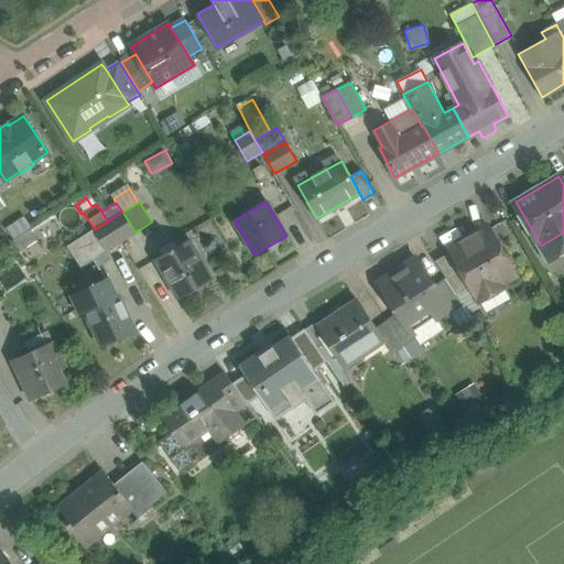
[(108,221),(121,241),(136,232),(122,212),(108,221)]
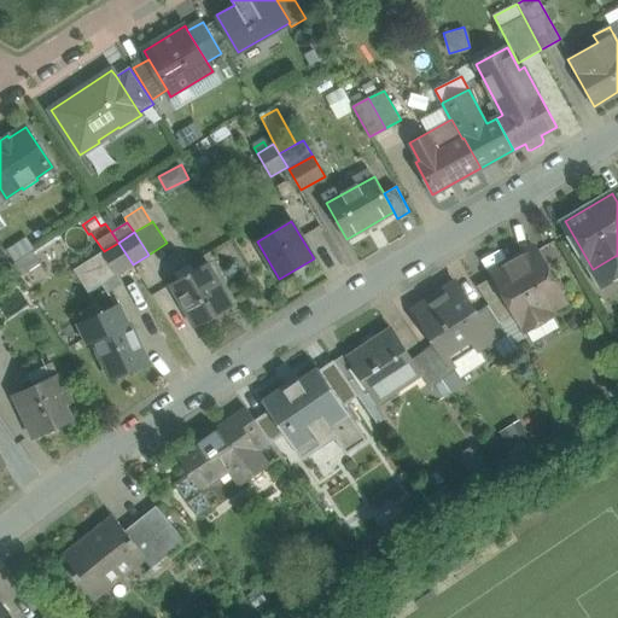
[(22,269),(38,266),(30,238),(15,242),(22,269)]
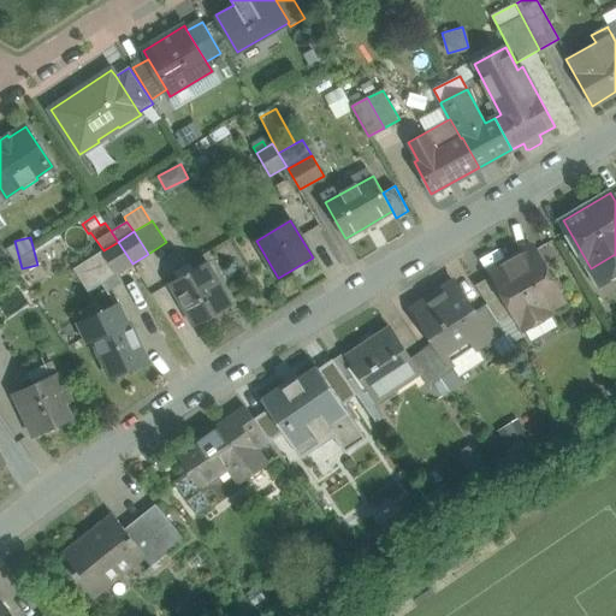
[(104,250),(102,252),(117,274),(118,273),(132,264),(118,242),(104,250)]
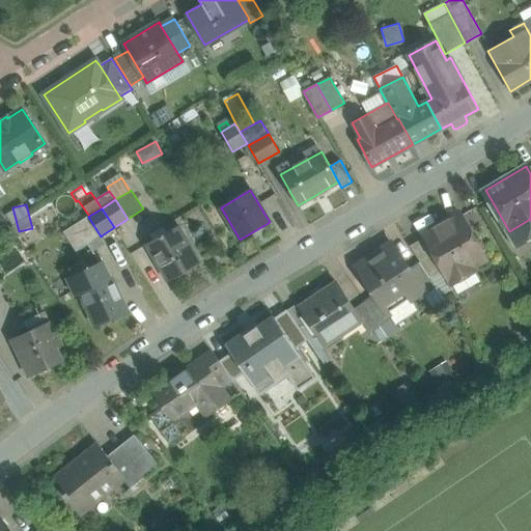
[(446,221),(424,233),(444,270),(452,284),(476,270),(474,267),(487,259),(484,254),(485,248),(481,241),(476,239),(460,213),(456,212),(447,217),(446,221)]
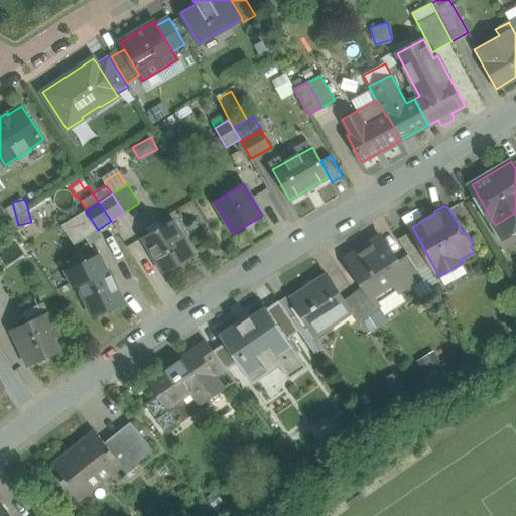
[(98,230),(86,211),(73,219),(87,240),(90,245),(103,237),(99,229),(98,230)]
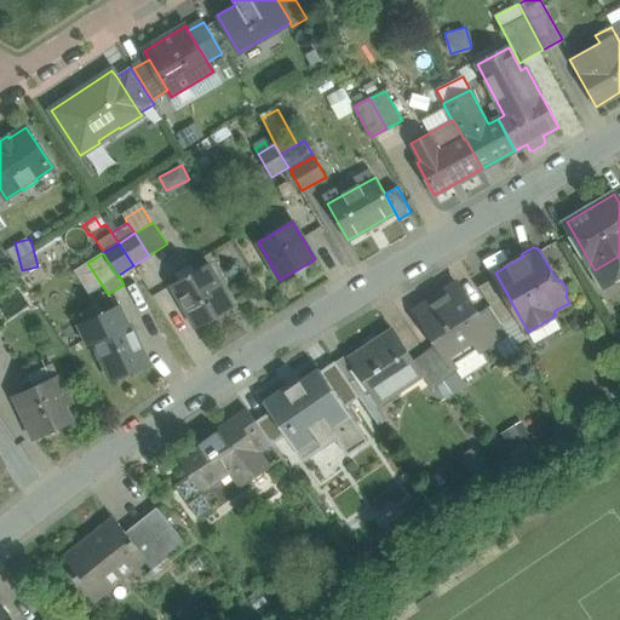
[(619,257),(619,256),(595,270),(603,285),(619,274),(619,257)]
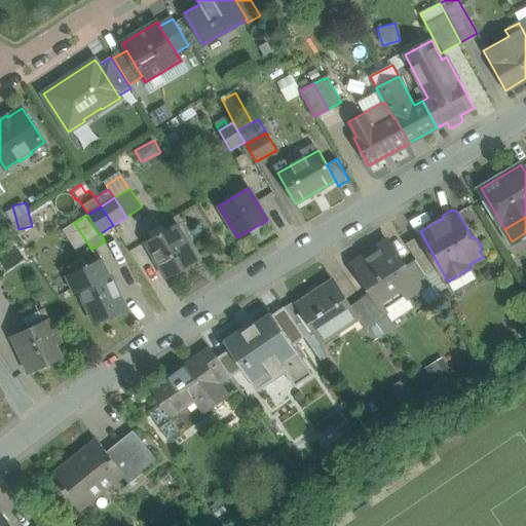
[(88,245),(74,223),(61,231),(74,253),(88,245)]
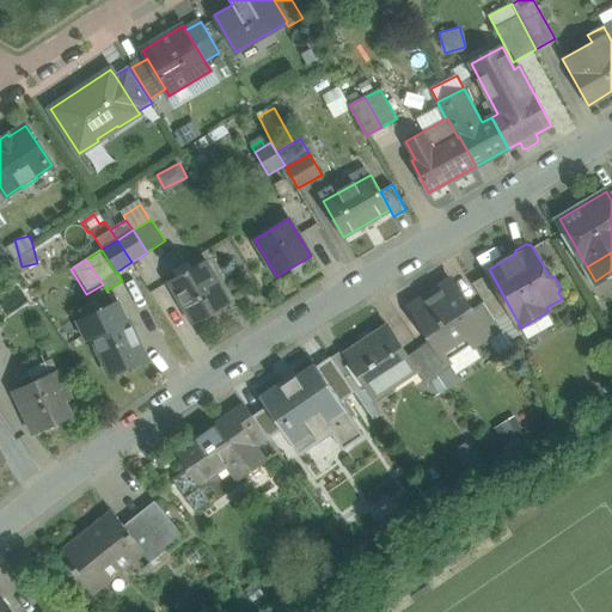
[(204,262),(169,282),(179,299),(181,299),(195,324),(230,304),(204,262)]
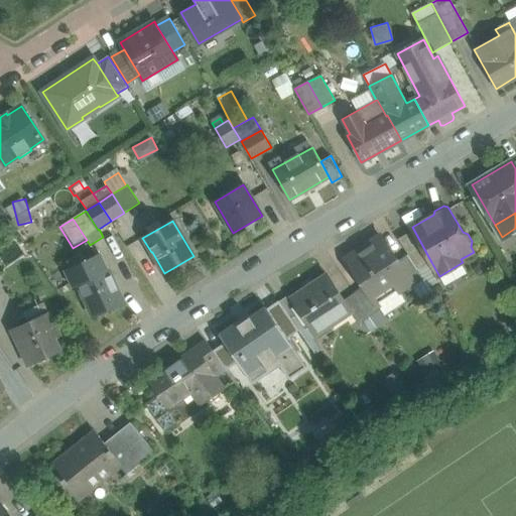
[(431,262),(414,231),(399,239),(409,254),(419,269),(431,262)]
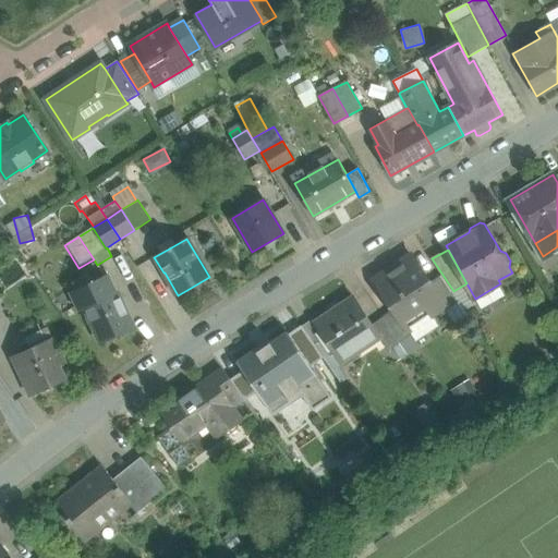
[(431,282),(414,257),(376,283),(393,311),(407,329),(408,328),(412,335),(416,341),(439,326),(431,313),(444,304),(445,304),(431,282)]
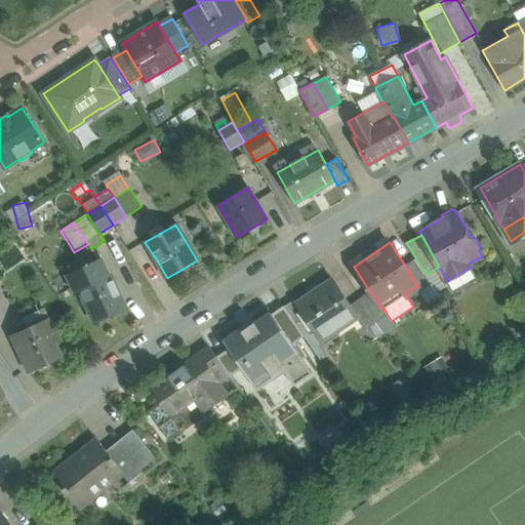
[(68,266),(71,273),(88,265),(85,257),(68,266)]
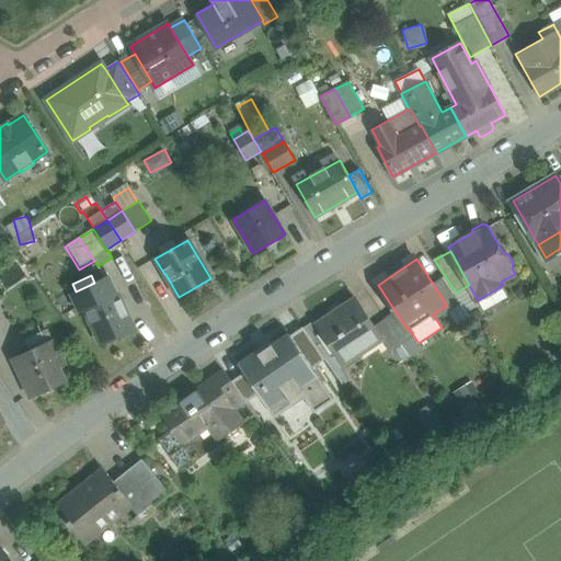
[(76,292),(70,294),(80,312),(86,310),(102,344),(135,329),(118,293),(117,294),(109,276),(94,283),(76,292)]
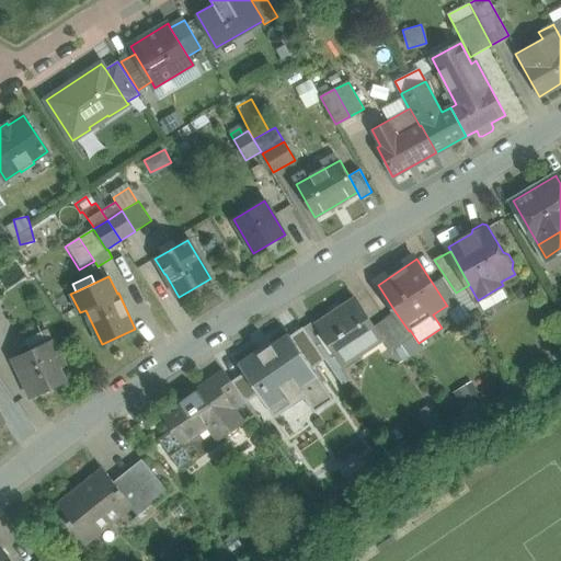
[(445,276),(433,284),(447,306),(446,306),(450,312),(462,304),(456,293),(445,276)]
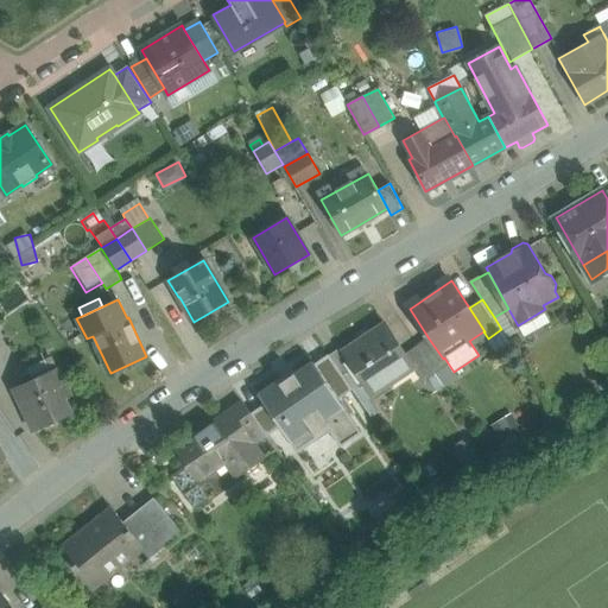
[(385,324),(343,353),(354,369),(372,397),(390,384),(386,378),(409,362),(410,362),(405,355),(385,324)]
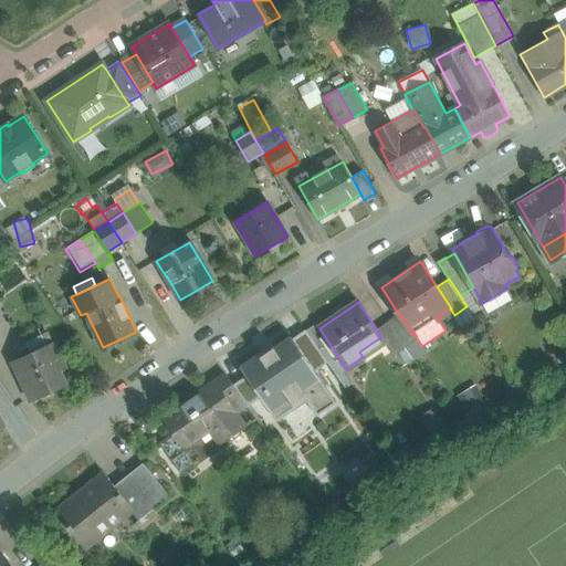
[(399,315),(388,323),(405,347),(418,339),(413,333),(412,334),(399,315)]
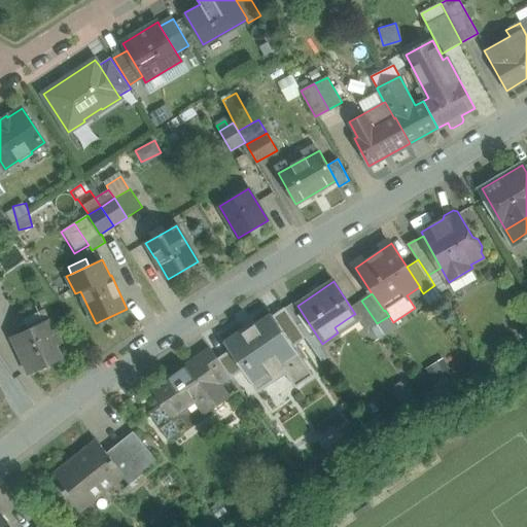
[(377,323),(361,301),(351,308),(355,314),(354,314),(366,332),(378,324),(377,323)]
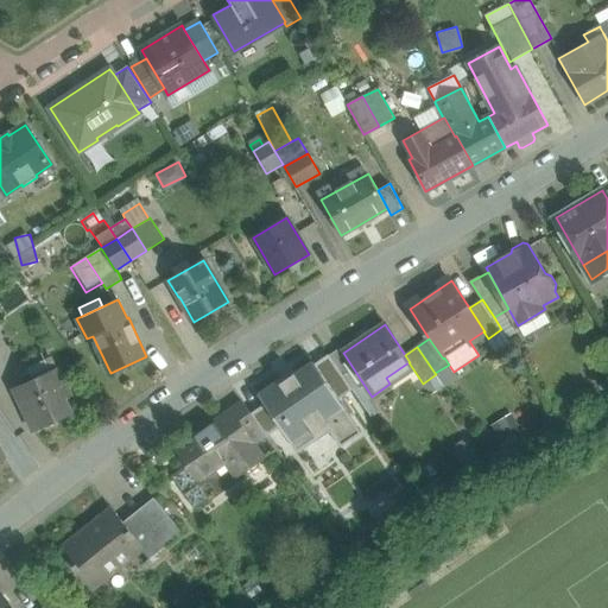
[(340,349),(329,355),(343,377),(354,369),(343,353),(340,349)]
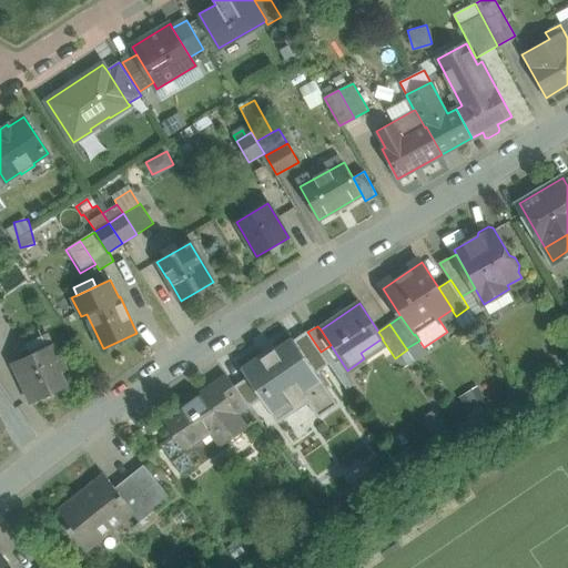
[(321,352),(307,332),(306,332),(294,341),(316,373),(330,364),(321,352)]
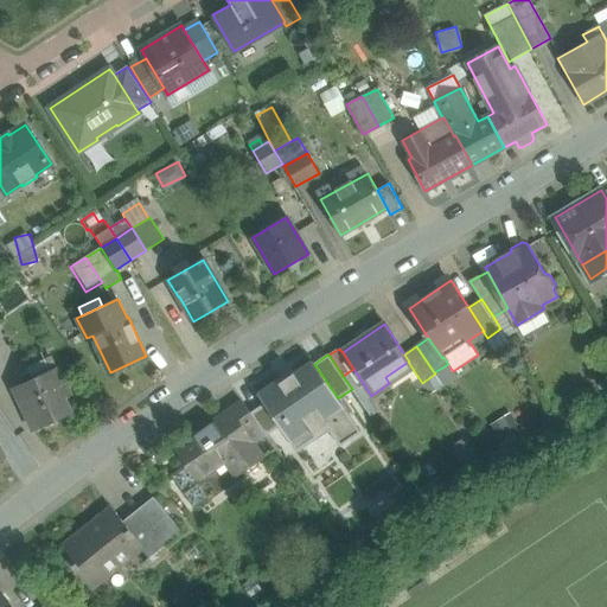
[(50,372),(44,360),(29,369),(33,381),(14,389),(34,432),(70,415),(63,400),(70,397),(57,369),(50,372)]
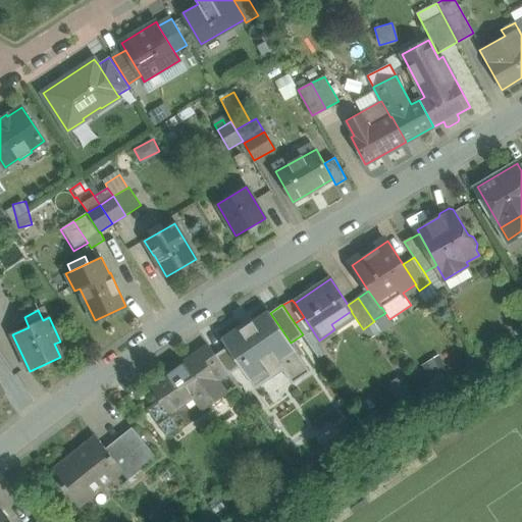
[(227,348),(241,367),(256,389),(274,376),(273,374),(282,368),(283,370),(301,358),(291,343),(270,313),(268,310),(251,322),(253,325),(244,331),(241,326),(221,338),(227,348)]
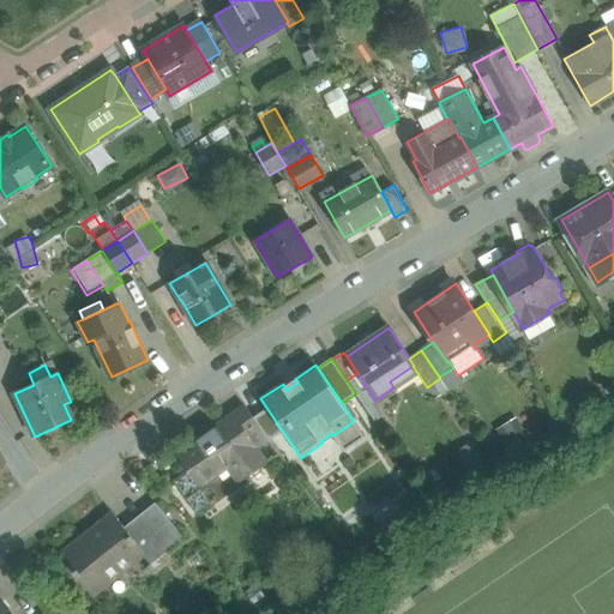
[(453,368),(439,377),(440,378),(450,391),(462,383),(457,375),(458,375),(453,368)]
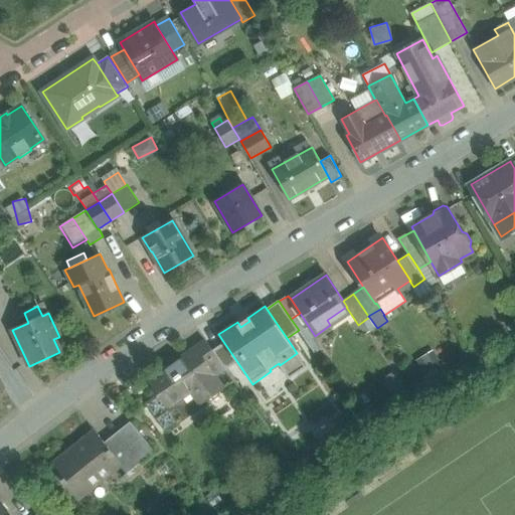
[(212,350),(206,342),(188,354),(189,355),(198,349),(209,366),(219,360),(212,350)]
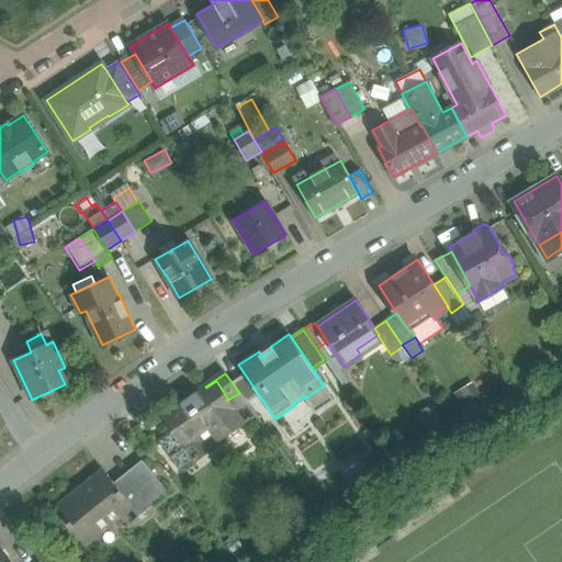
[(245,374),(232,382),(239,393),(247,403),(259,395),(245,374)]
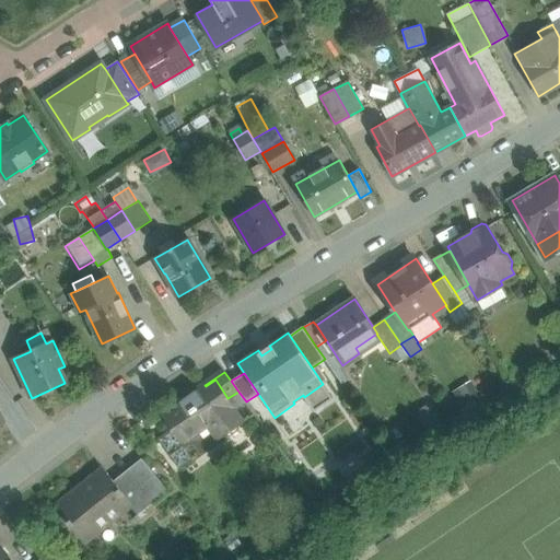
[(206,386),(163,416),(183,443),(209,424),(220,440),(243,423),(234,411),(231,407),(233,406),(228,398),(216,380),(206,386)]
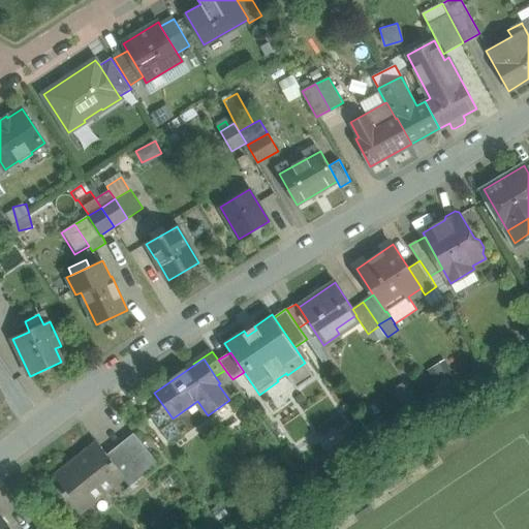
[(445,360),(429,371),(442,391),(459,380),(445,360)]
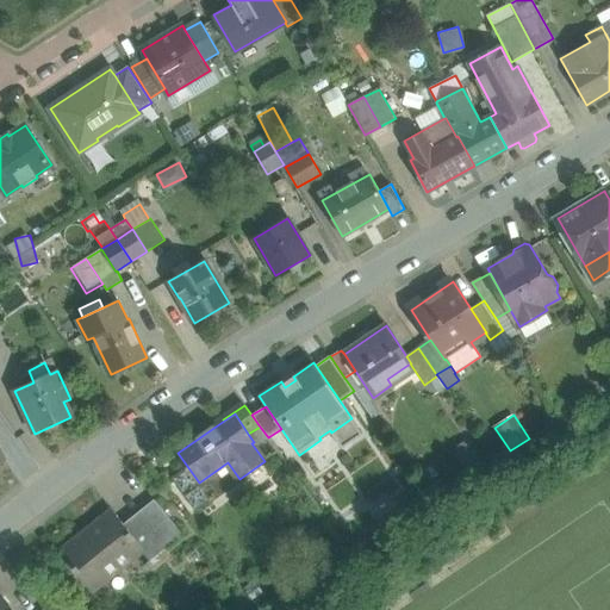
[(362,434),(352,418),(331,433),(342,449),(362,434)]
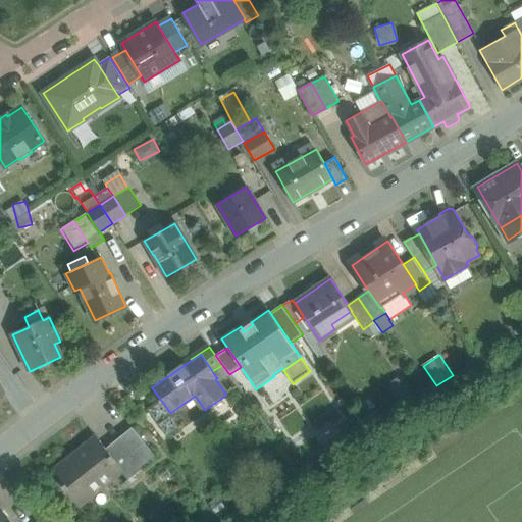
[(229,374),(222,365),(212,371),(217,378),(215,379),(218,383),(230,375),(229,374)]
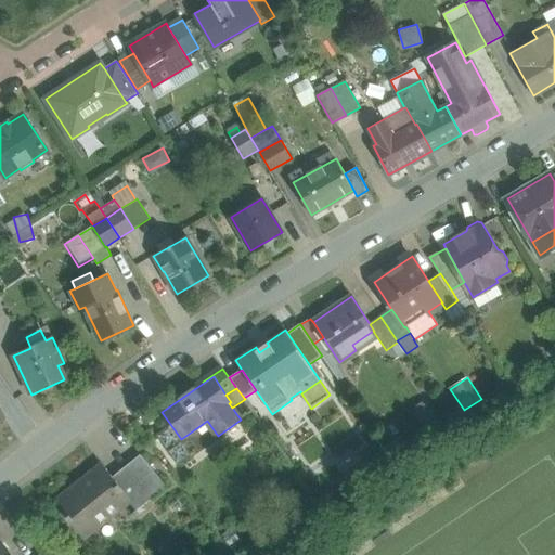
[(142,454),(114,477),(121,486),(130,479),(150,464),(142,454)]
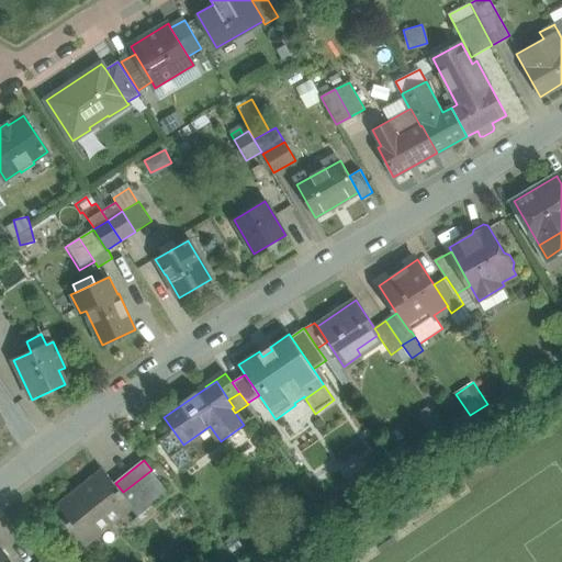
[(103,468),(56,506),(69,521),(67,523),(86,546),(128,513),(134,519),(149,507),(132,485),(123,492),(115,483),(103,468)]
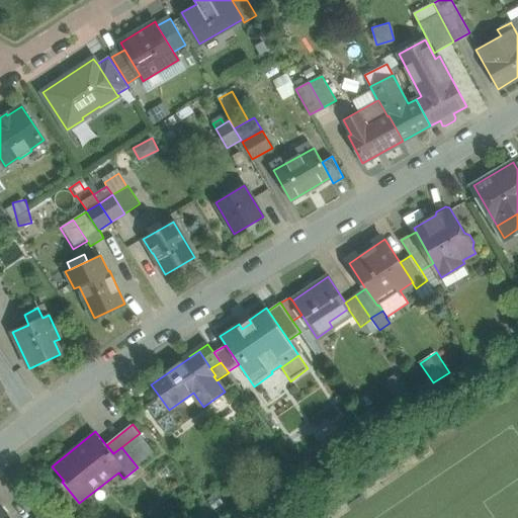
[(140,433),(121,447),(138,467),(123,479),(126,483),(136,476),(134,472),(156,454),(140,433)]
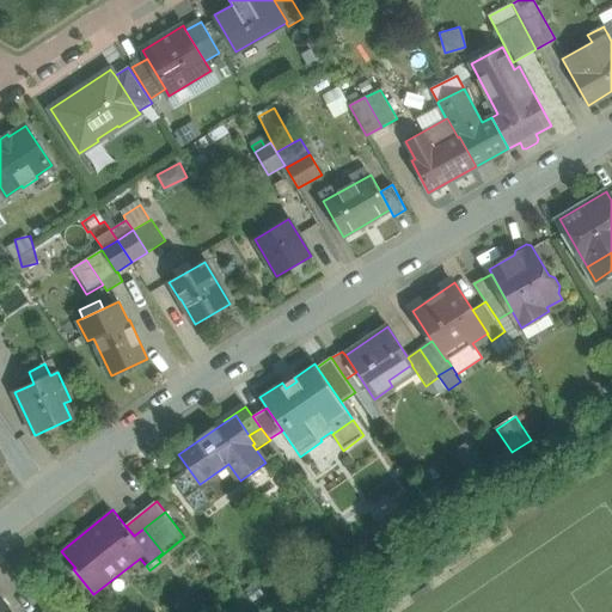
[(13,611),(1,597),(0,598),(0,611),(13,611)]
